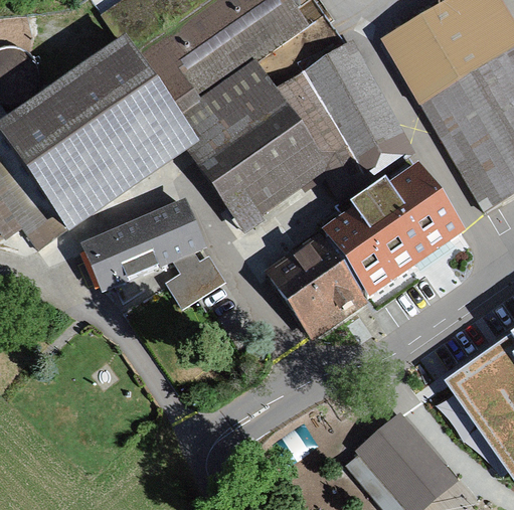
[(123,0),(96,18),(117,48),(166,121),(252,61),(305,26),(287,0),(123,0)]
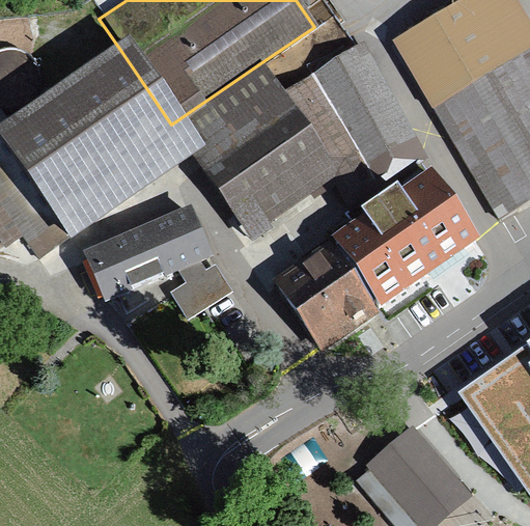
[(468,0),(394,44),(496,216),(529,195),(529,36),(508,0),(468,0)]
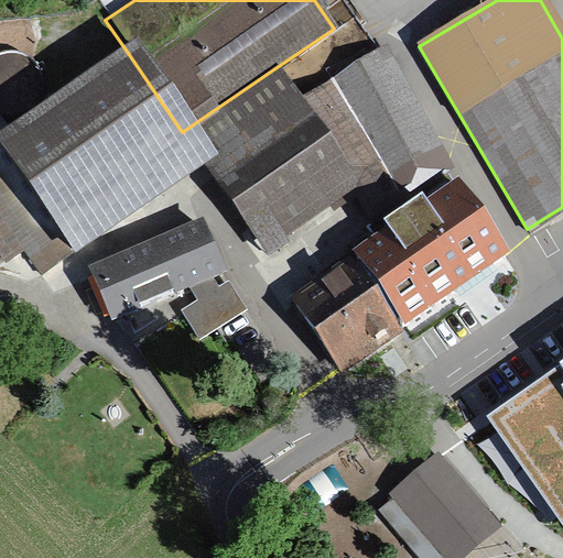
[(380,43),(299,99),(292,104),(352,190),(369,221),(450,164),(380,43)]
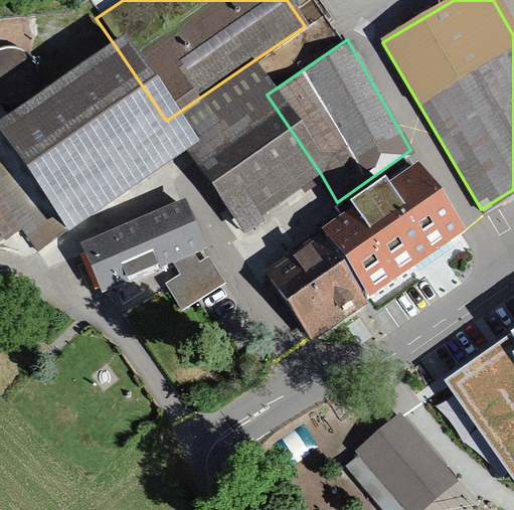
[(117,48),(0,127),(0,197),(31,244),(58,226),(64,234),(187,151),(166,121),(117,48)]
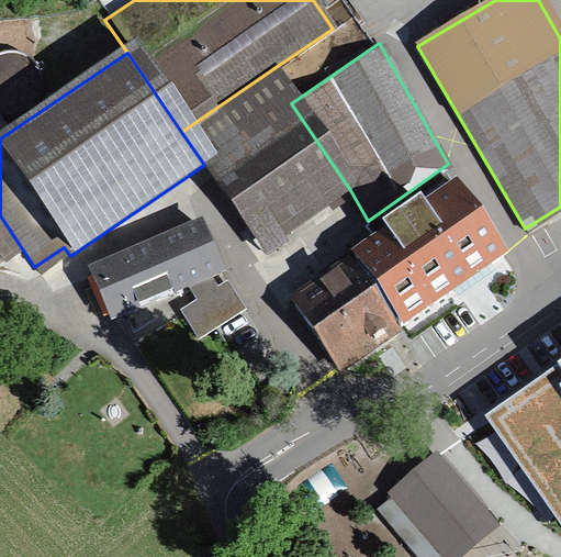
[(298,99),(276,67),(181,132),(204,165),(261,251),(350,190),(291,103),(298,99)]
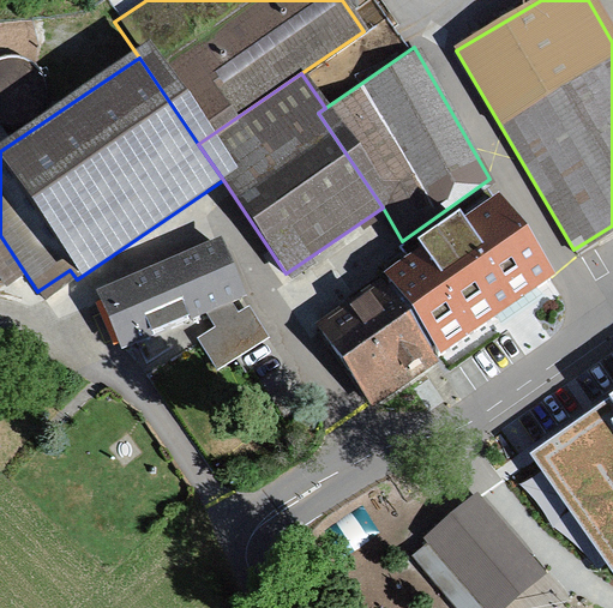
[(418,254),(379,281),(434,360),(551,280),(488,191),(410,245),(418,254)]
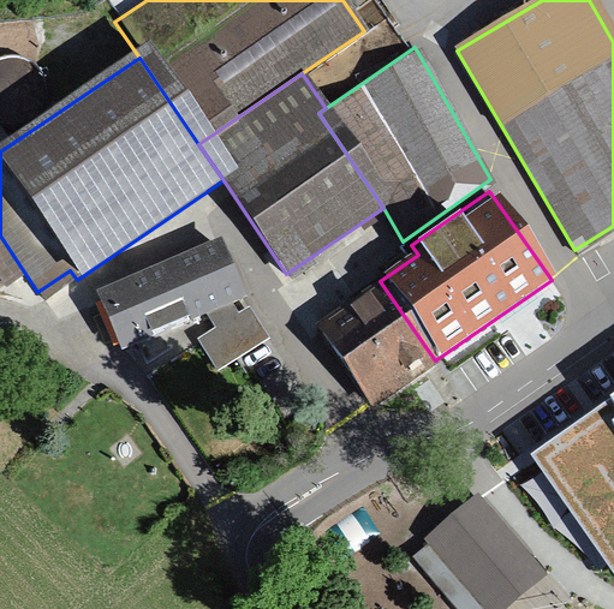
[(213,245),(90,300),(113,351),(202,311),(213,329),(192,341),(210,371),(263,339),(245,309),(232,317),(224,303),(236,296),(213,245)]
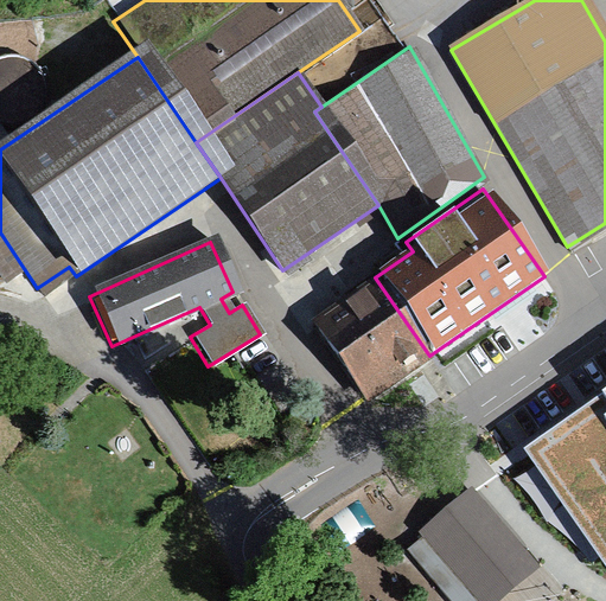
[(429,356),(375,277),(312,321),(367,400),(429,356)]
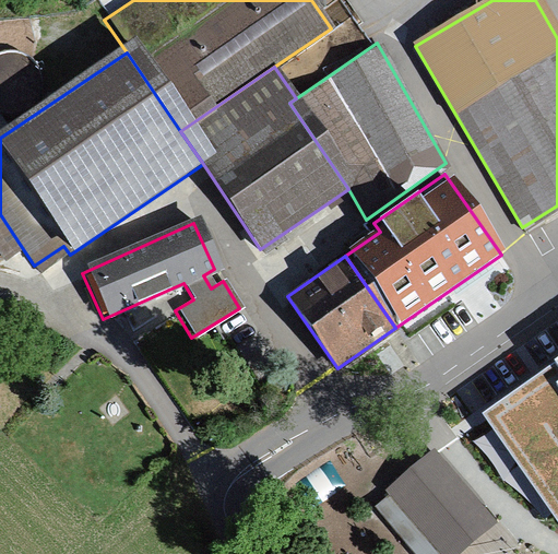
[(557,513),(557,356),(485,409),(557,513)]
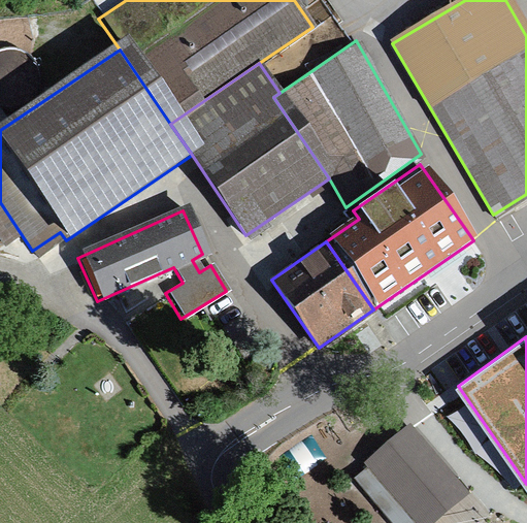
[(438,522),(472,495),(413,423),(395,437),(353,472),(394,522),(438,522)]
